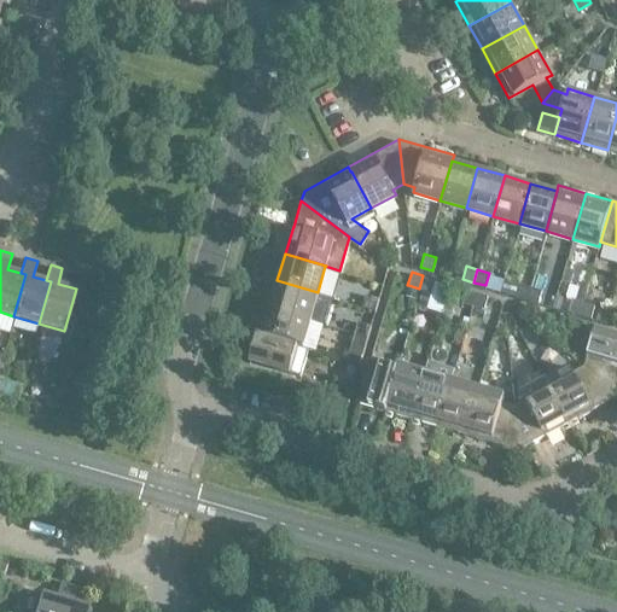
[(435,279),(423,275),(419,289),(431,291),(435,279)]
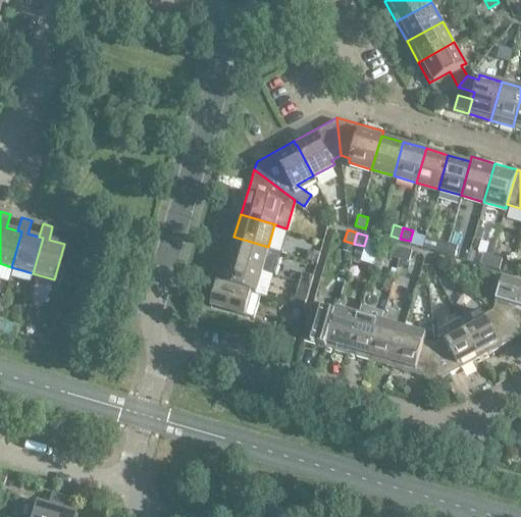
[(268,247),(233,237),(227,258),(227,259),(262,269),(265,257),(268,247)]
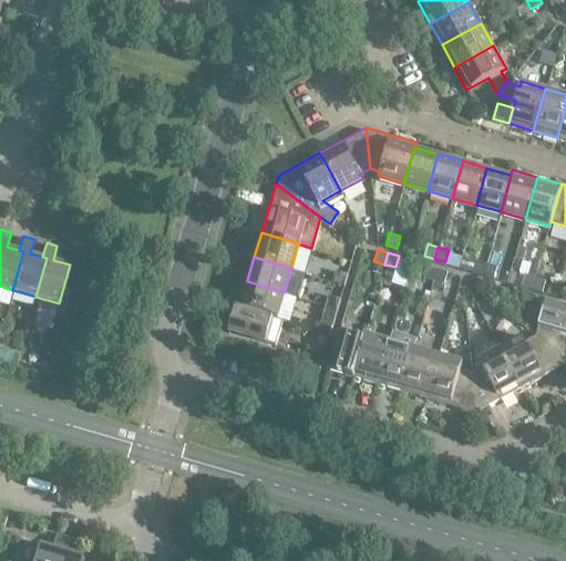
[(476,258),(472,270),(483,272),(486,261),(476,258)]
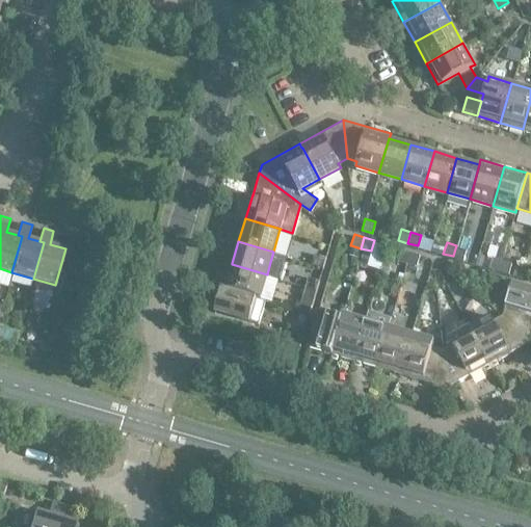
[(351,245),(349,252),(359,255),(361,248),(351,245)]
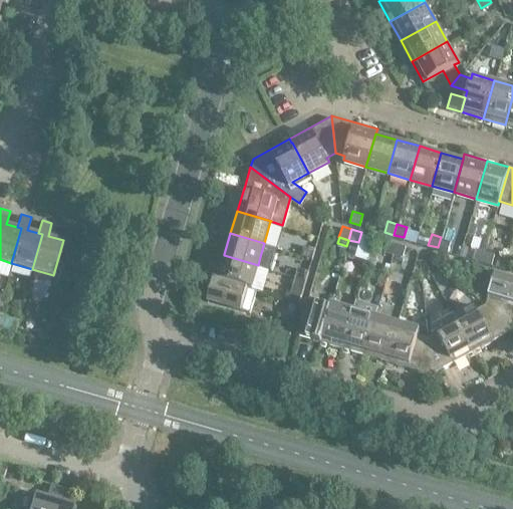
[(450,240),(441,237),(438,247),(447,250),(450,240)]
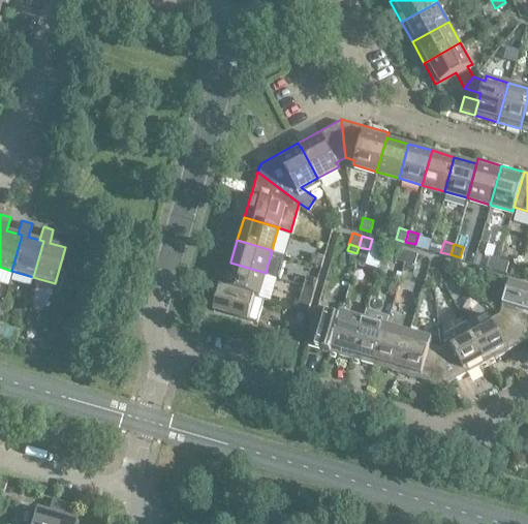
[(407,249),(397,246),(394,256),(404,259),(407,249)]
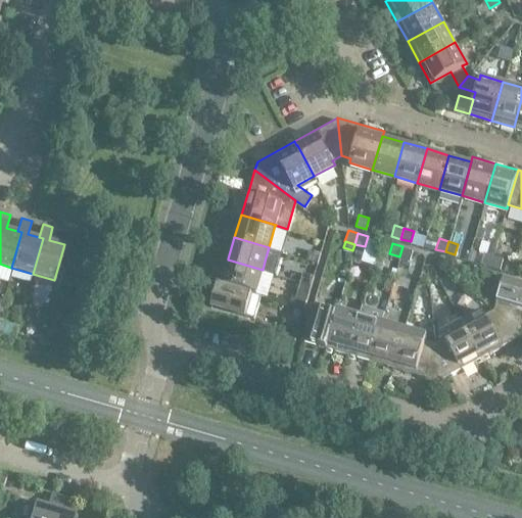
[(413,249),(402,246),(399,256),(410,260),(413,249)]
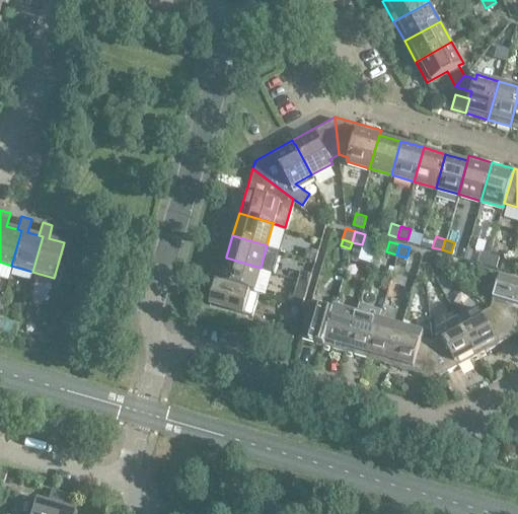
[(304,255),(314,259),(317,249),(306,245),(304,255)]
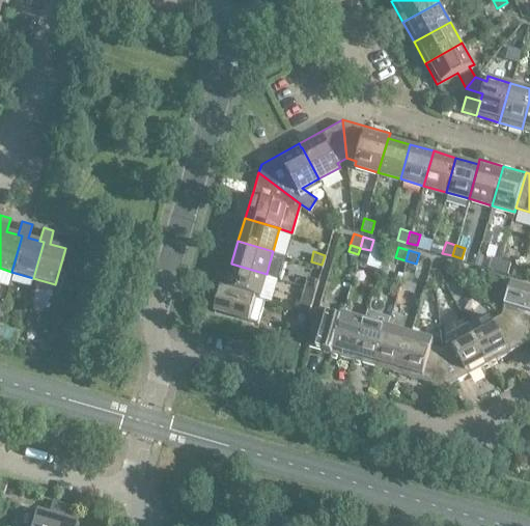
[(491,255),(487,267),(497,270),(501,258),(491,255)]
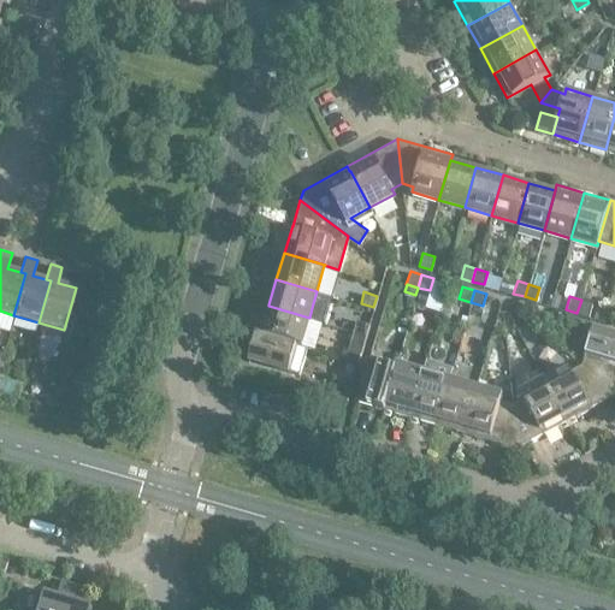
[(592,303),(581,300),(577,313),(589,315),(592,303)]
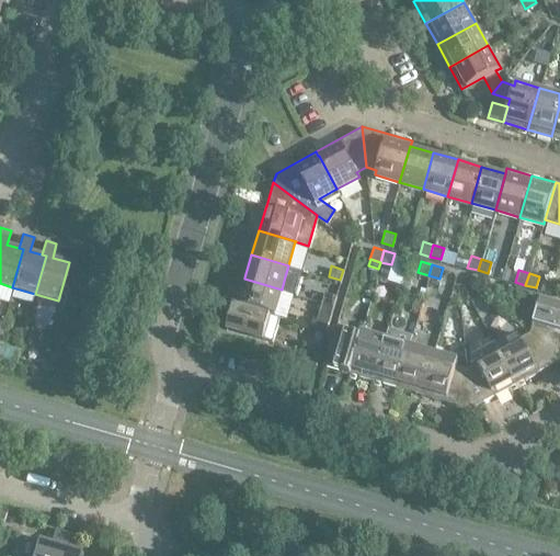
[(239,276),(232,302),(270,313),(274,314),(282,290),(244,279),(244,278),(239,276)]
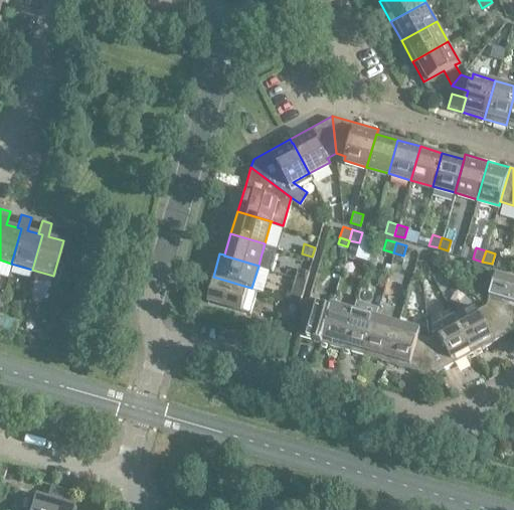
[(500,255),(497,265),(505,267),(508,257),(500,255)]
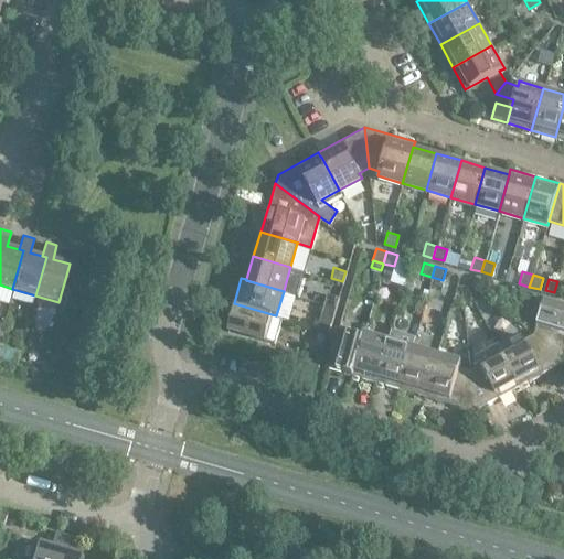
[(327,292),(323,303),(336,307),(339,296),(327,292)]
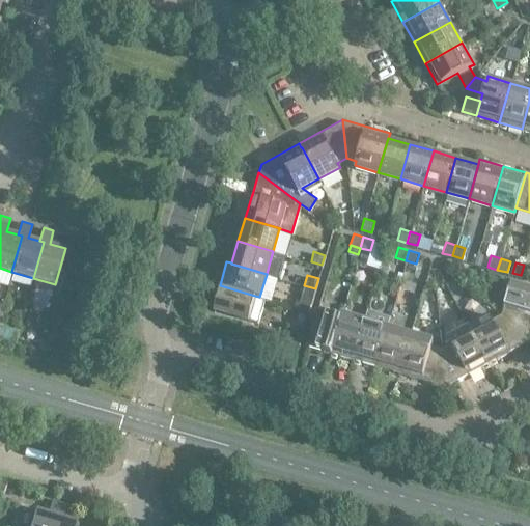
[(529,285),(510,281),(501,313),(529,336),(529,285)]
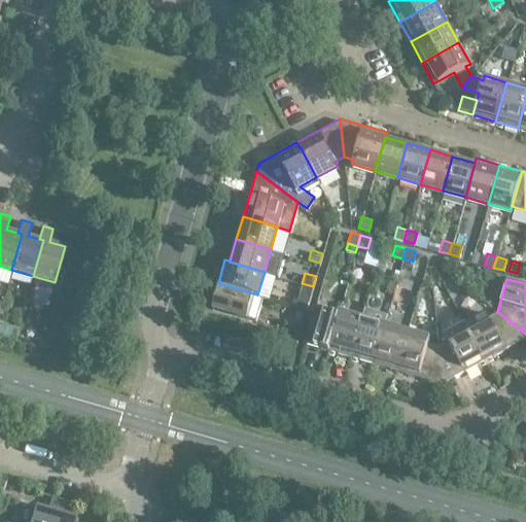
[(253,293),(218,283),(211,306),(246,316),(255,319),(261,297),(257,294),(253,293)]
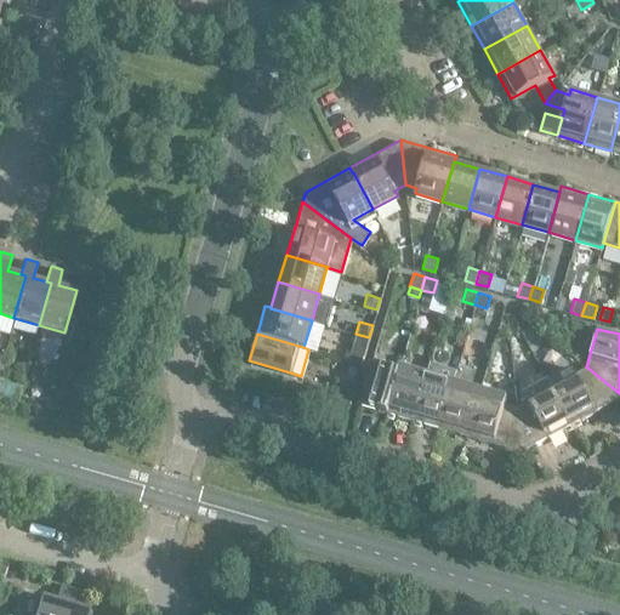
[(369,337),(356,334),(352,345),(365,348),(369,337)]
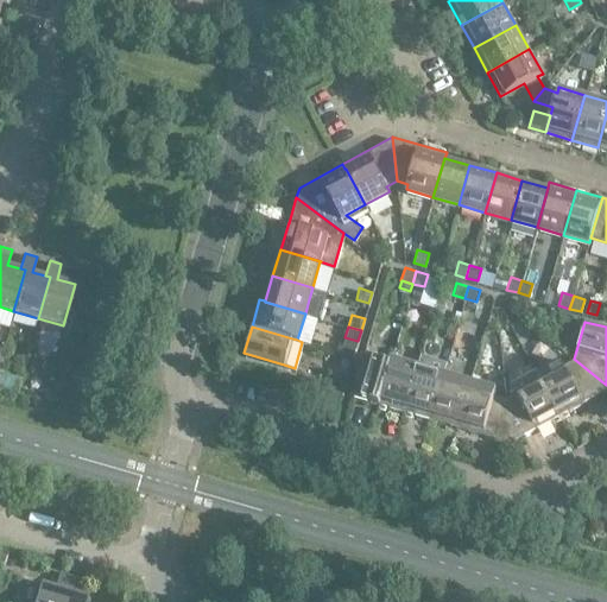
[(358,341),(345,337),(341,353),(353,356),(358,341)]
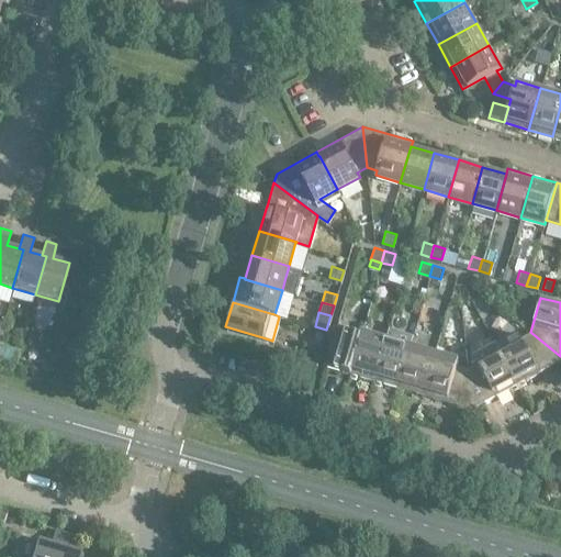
[(389,324),(385,337),(373,379),(397,386),(410,344),(413,332),(389,324)]
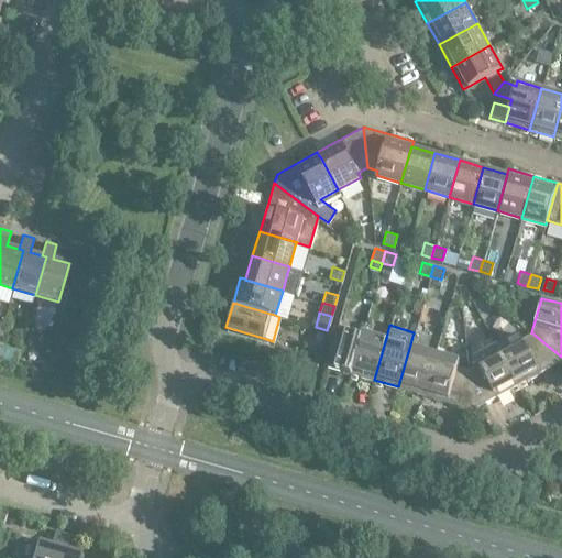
[(360,336),(335,329),(324,365),(350,372),(361,336),(360,336)]
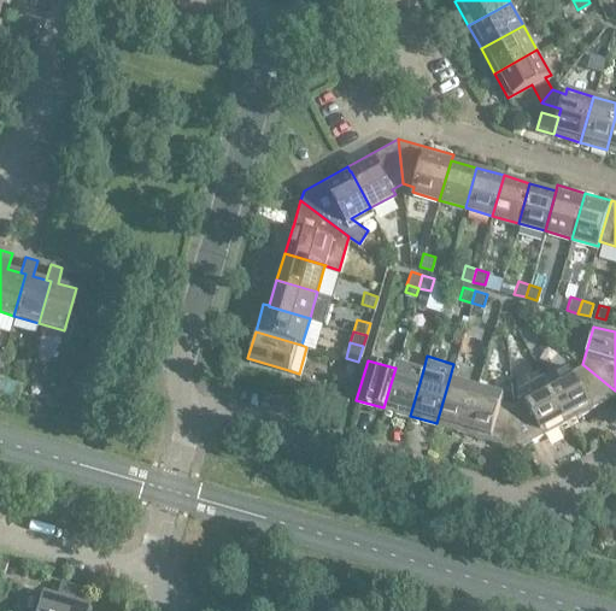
[(397,362),(394,368),(396,368),(383,407),(410,416),(423,370),(397,362)]
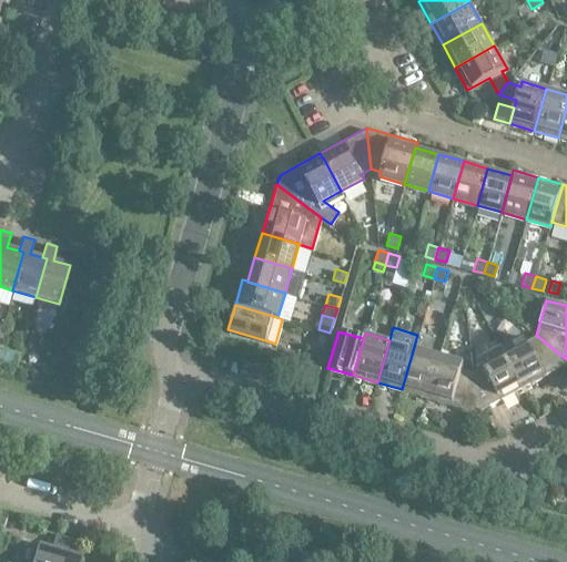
[(566,360),(566,359),(536,335),(527,339),(525,335),(502,347),(523,386),(566,360)]
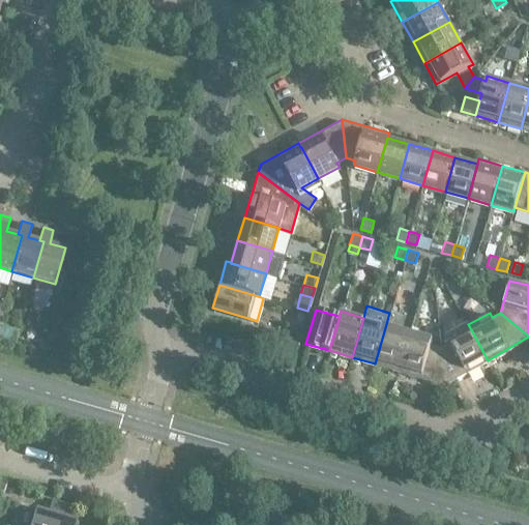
[(409,331),(386,324),(375,363),(398,370),(409,331)]
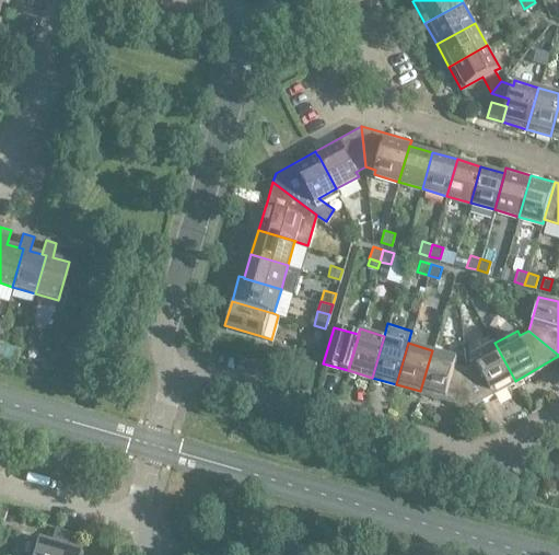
[(515,381),(495,343),(473,355),(475,359),(466,365),(470,406),(515,381)]
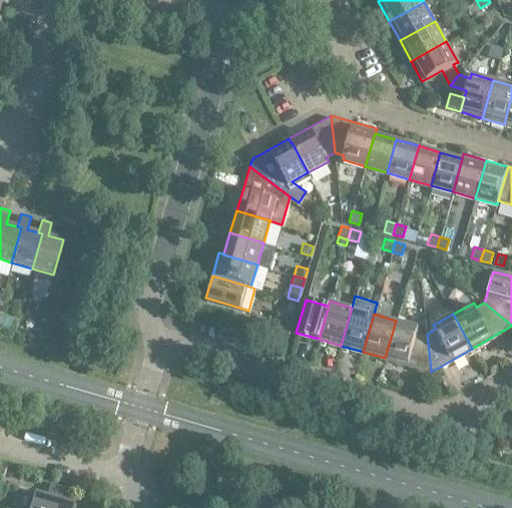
[(278,329),(289,332),(291,322),(281,320),(278,329)]
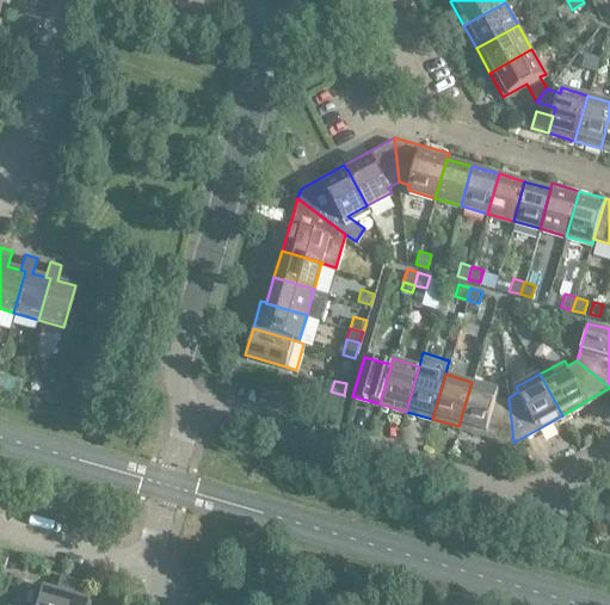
[(499,389),(472,382),(458,426),(513,443),(509,397),(498,394),(499,389)]
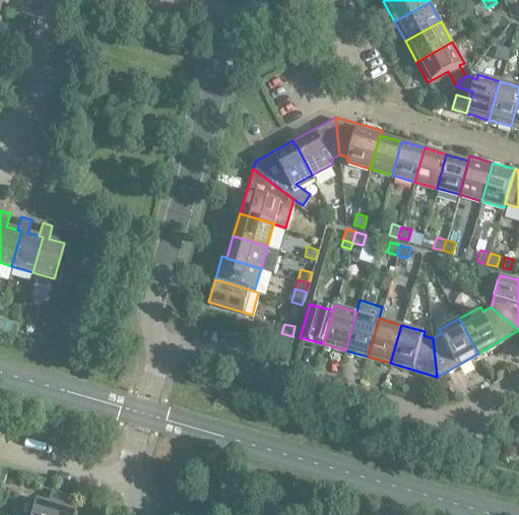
[(72,514),(74,509),(69,508),(73,495),(50,488),(46,501),(34,497),(27,514),(72,514)]
